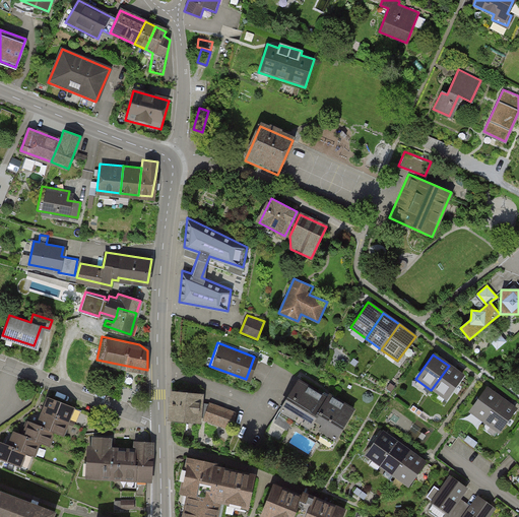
[(463,377),(449,366),(431,390),(446,400),(463,377)]
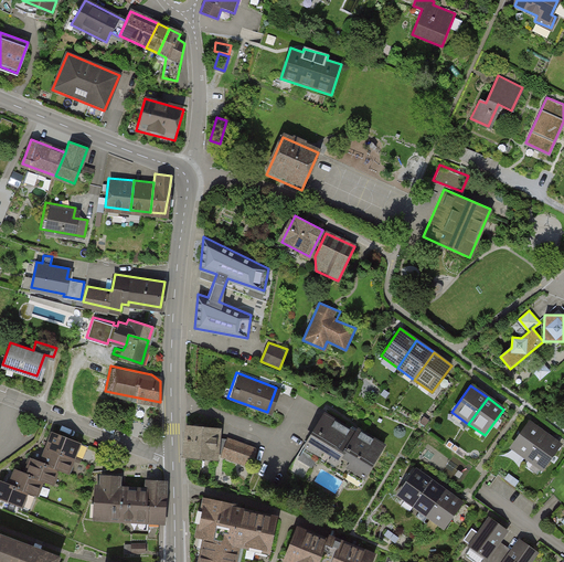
[(352,430),(323,412),(302,446),(330,465),(333,460),(362,479),(384,444),(354,425),(352,430)]
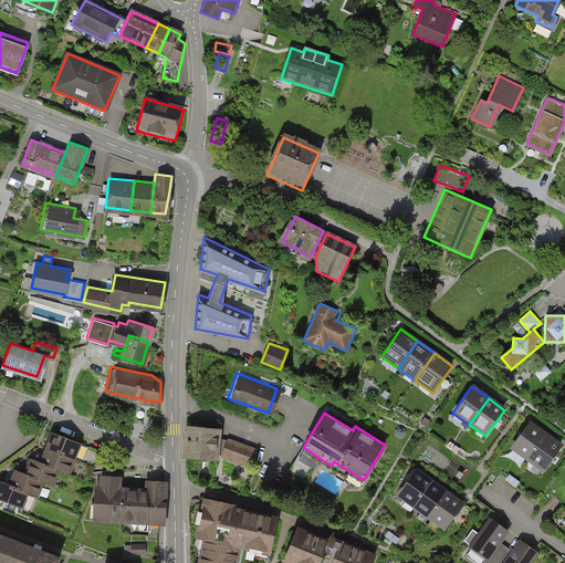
[(526,461),(546,435),(530,423),(510,449),(526,461)]
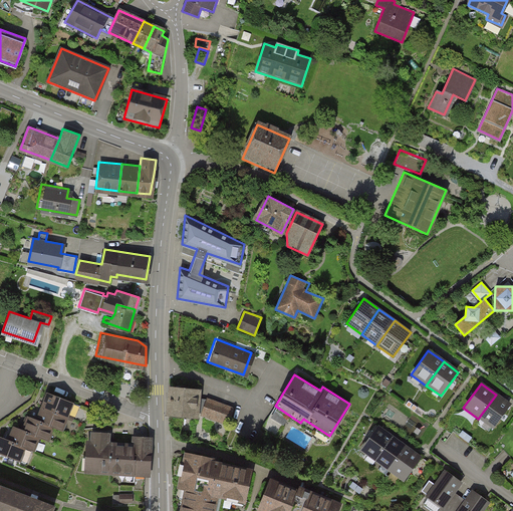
[(170,385),(167,414),(199,417),(203,388),(170,385)]
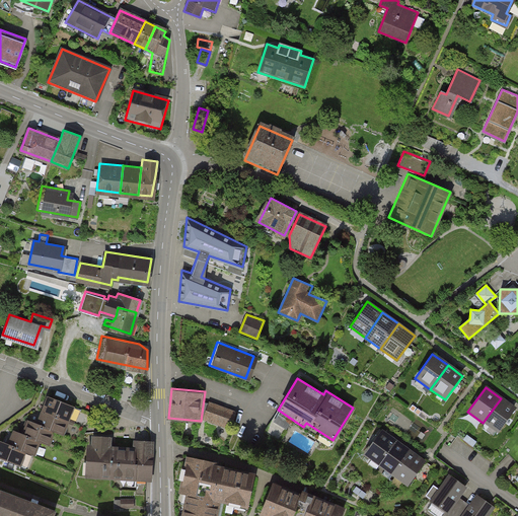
[(40,409),(69,421),(74,407),(45,395),(40,409)]
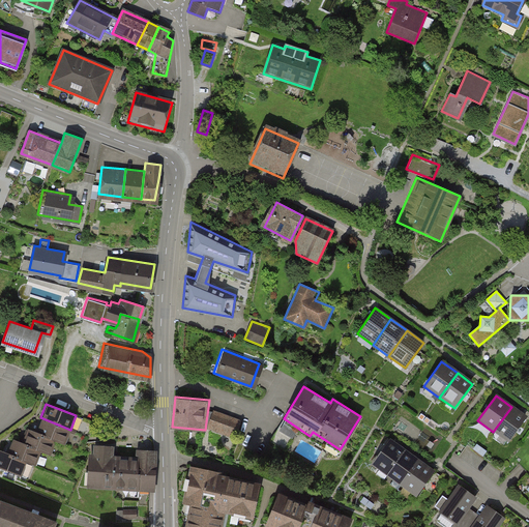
[(527,418),(511,407),(493,432),(508,443),(527,418)]
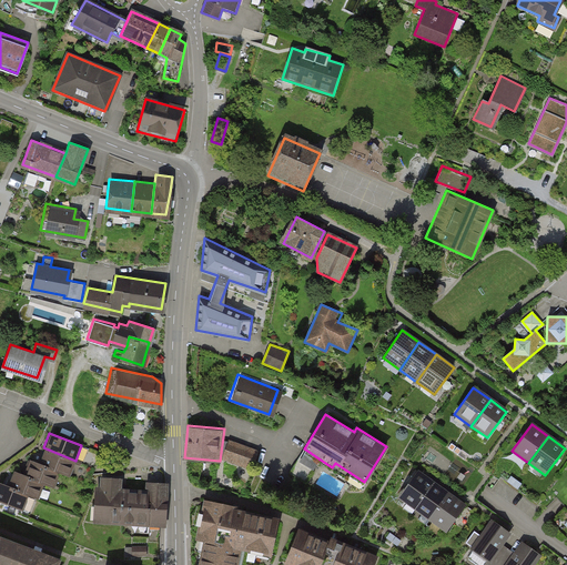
[(224,456),(250,467),(259,449),(232,439),(224,456)]
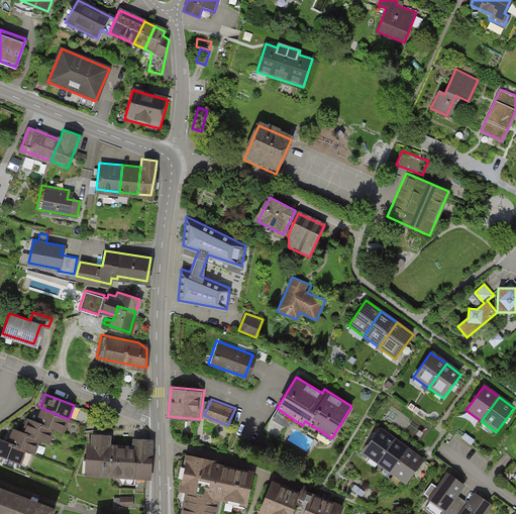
[(69,419),(39,407),(33,421),(49,427),(64,432),(69,419)]
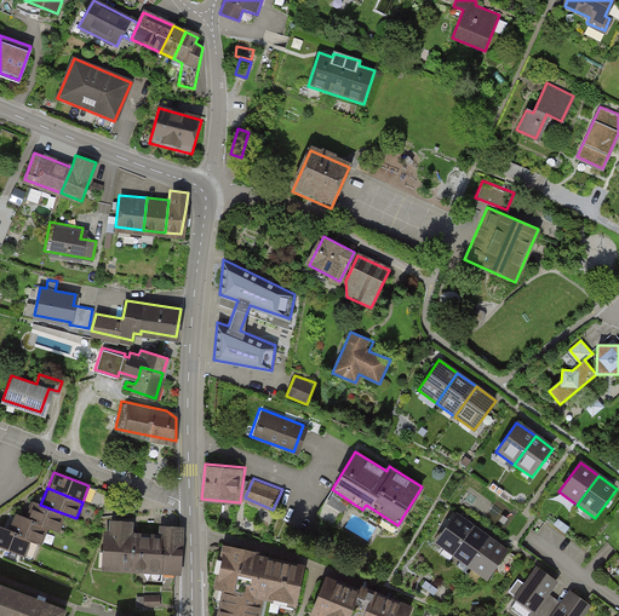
[(59,512),(40,505),(30,500),(23,517),(44,524),(53,529),(59,512)]
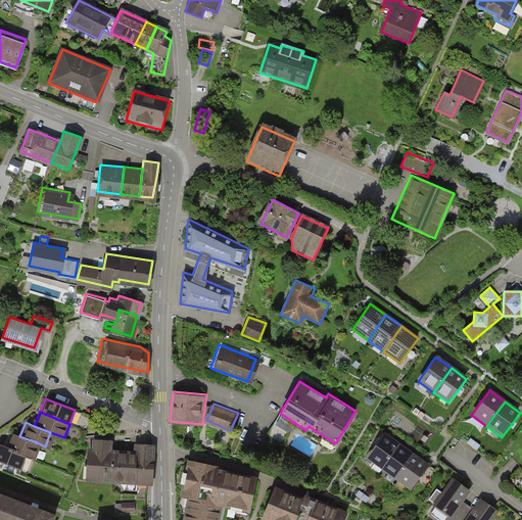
[(6,446),(24,453),(32,456),(37,442),(19,436),(11,433),(6,446)]
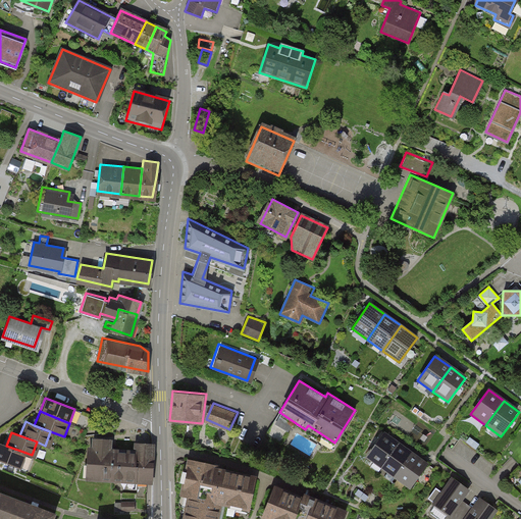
[(383,464),(398,444),(383,432),(368,453),(383,464)]
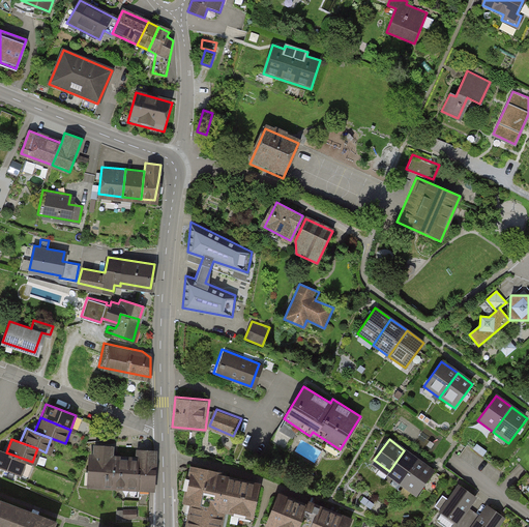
[(135,487),(137,457),(112,455),(112,446),(94,444),(92,485),(135,487)]
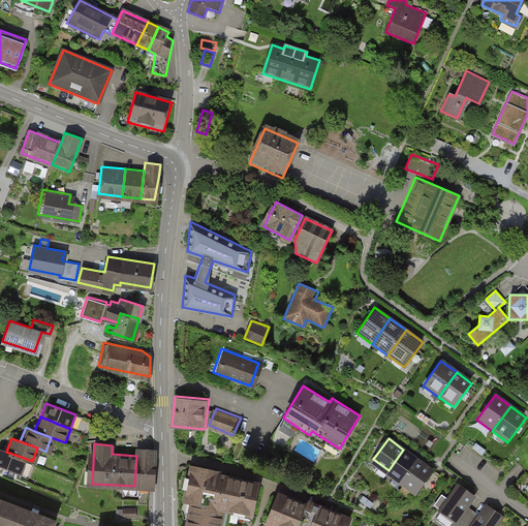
[(24,458),(6,452),(0,449),(0,464),(19,472),(24,458)]
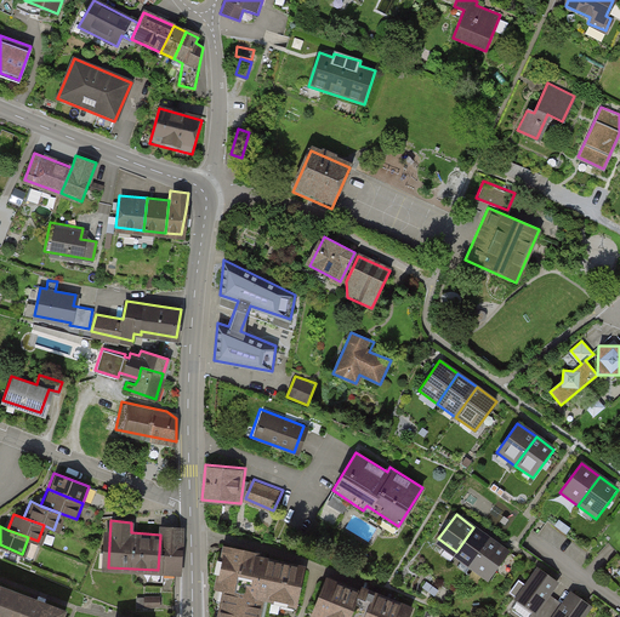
[(181,571),(182,527),(160,526),(160,535),(158,570),(181,571)]
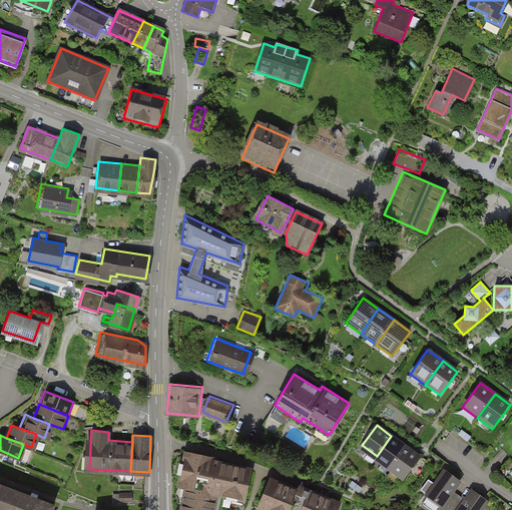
[(377,456),(391,466),(406,446),(391,436),(377,456)]
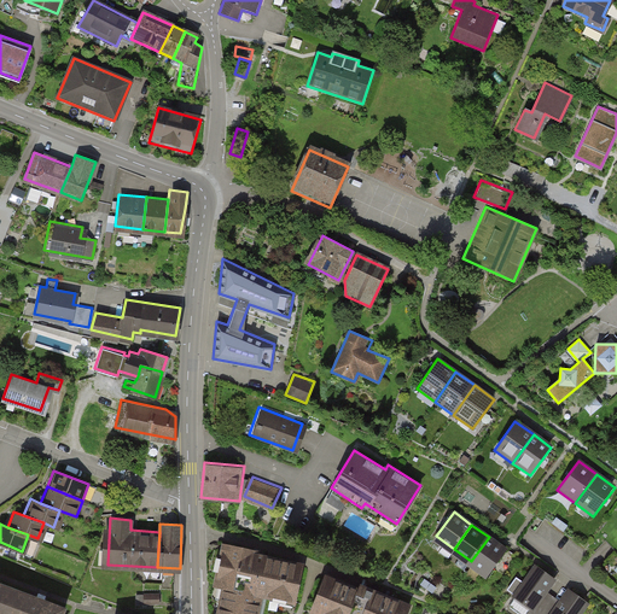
[(506,549),(489,537),(471,561),(488,573),(506,549)]
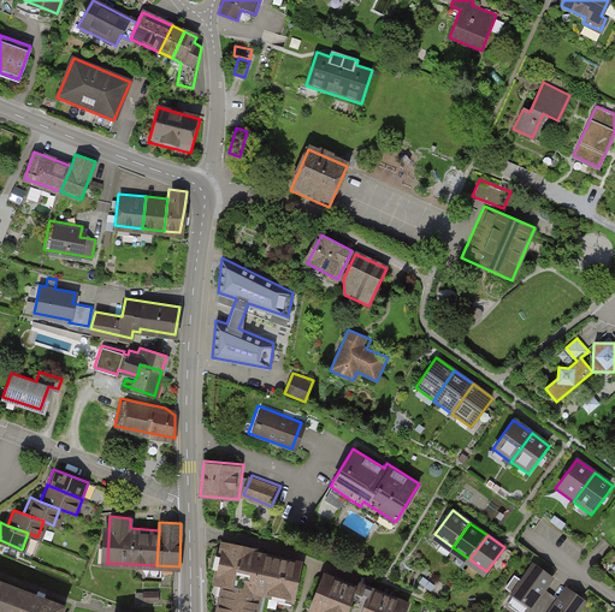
[(301,562),(222,544),(213,582),(222,584),(214,611),(254,611),(259,593),(291,600),(301,562)]
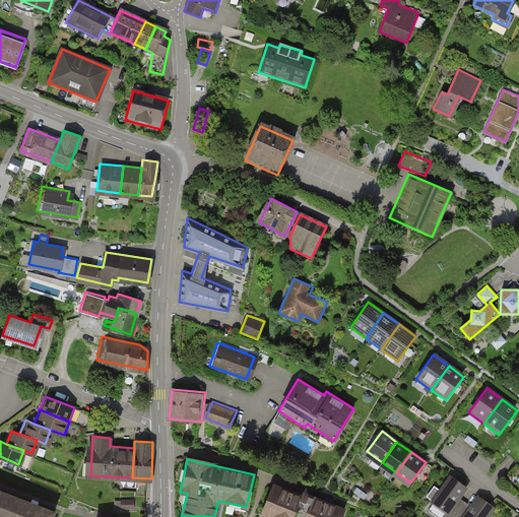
[(457,498),(466,483),(449,471),(430,499),(444,509),(447,511),(457,498)]
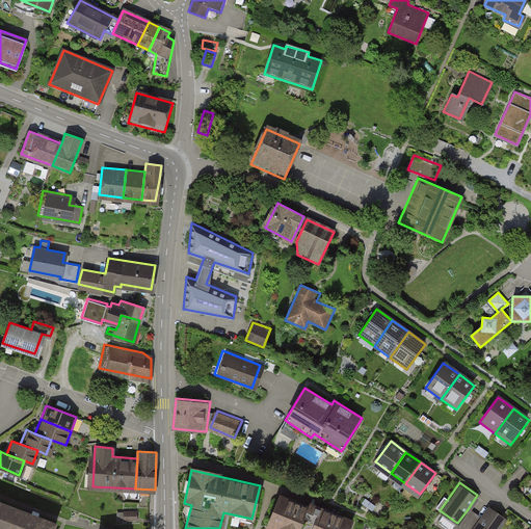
[(263,527),(269,528),(345,528),(349,519),(314,505),(313,508),(275,494),(263,527)]
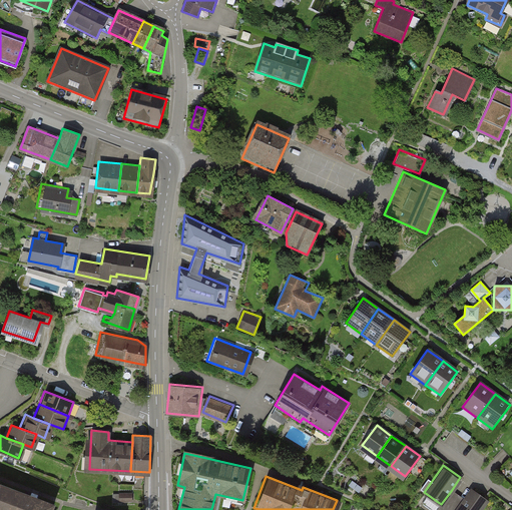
[(50,509),(53,504),(0,483),(0,509),(50,509)]
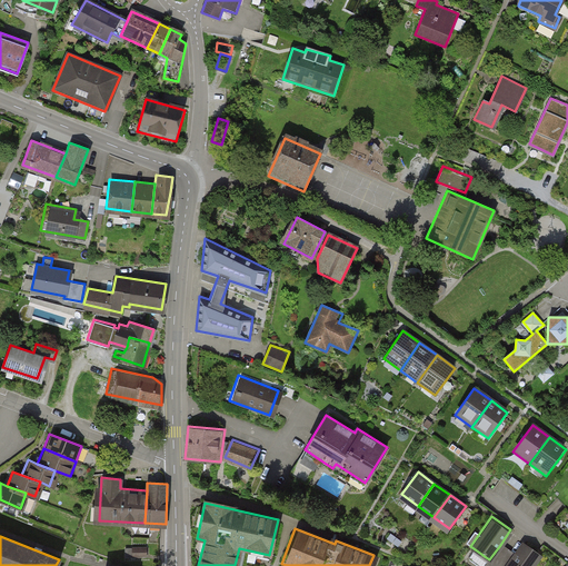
[(529,565),(540,549),(524,538),(512,554),(504,565),(529,565)]
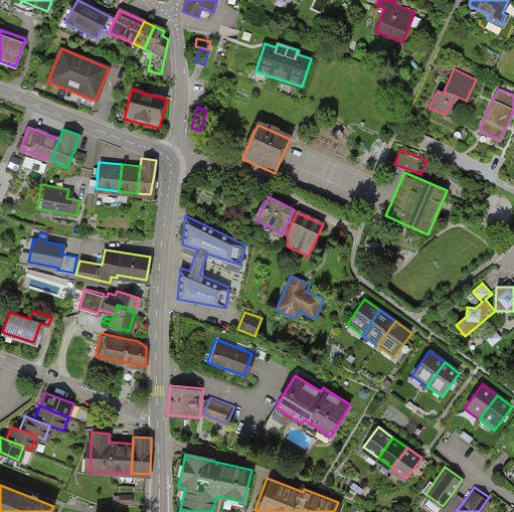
[(453,493),(443,506),(440,504),(434,511),(456,511),(464,501),(453,493)]
